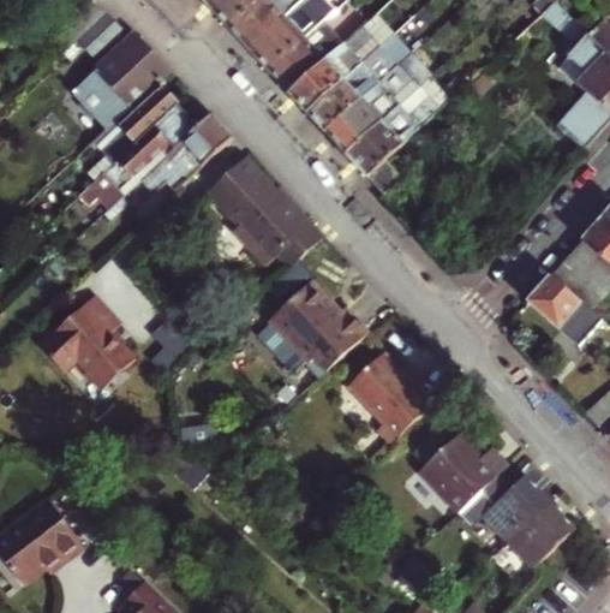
[(208,0),(205,3),(226,24),(252,0),(208,0)]
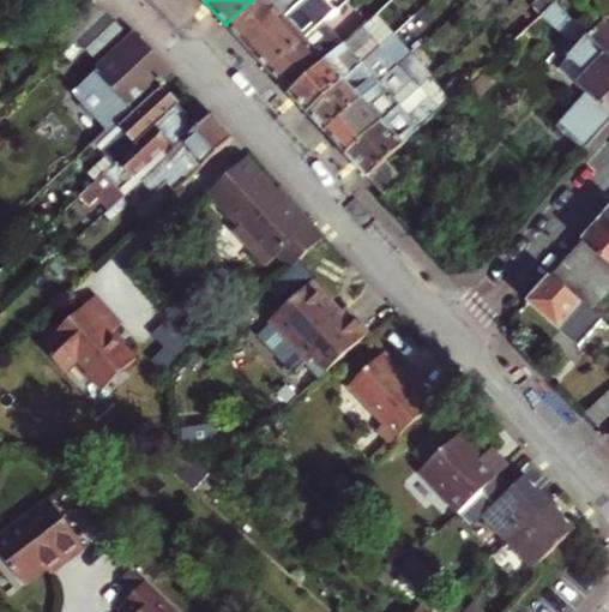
[(252,0),(225,24),(247,48),(299,0),(282,0),(275,7),(266,0),(252,0)]
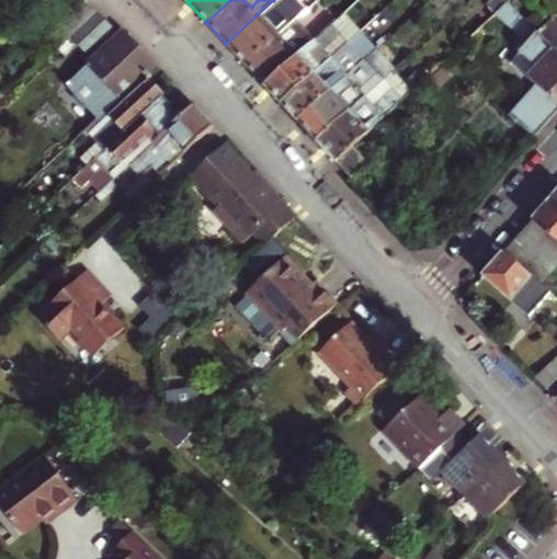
[(273,0),(226,44),(245,63),(275,34),(265,23),(283,7),(277,0),(273,0)]
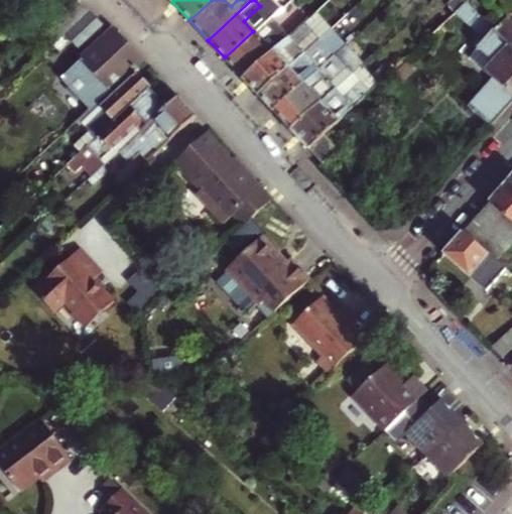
[(490,60),(482,69),(489,75),(469,97),(491,117),(511,94),(511,49),(491,27),(463,0),(453,9),(478,35),(471,41),(475,45),(490,60)]
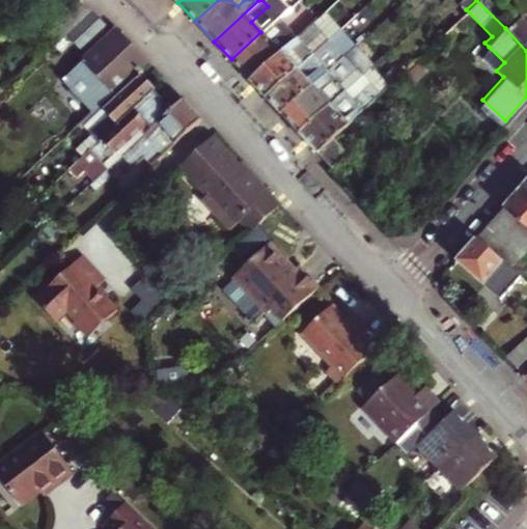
[(320,15),(327,23),(335,16),(328,7),(320,15)]
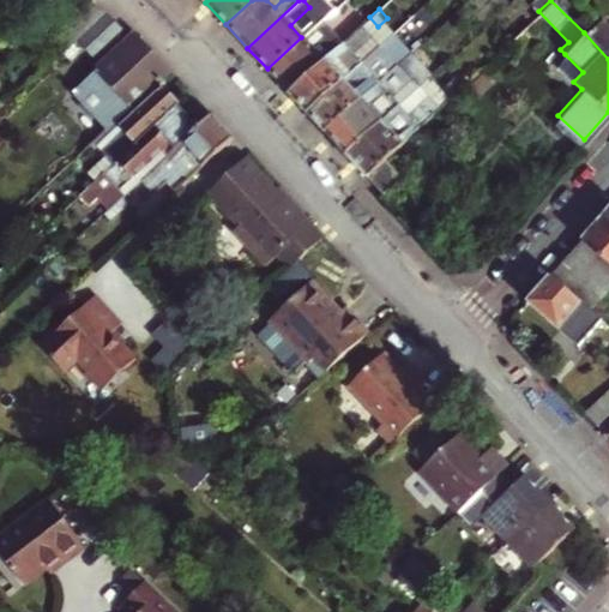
[(89,49),(116,27),(106,15),(78,37),(89,49)]
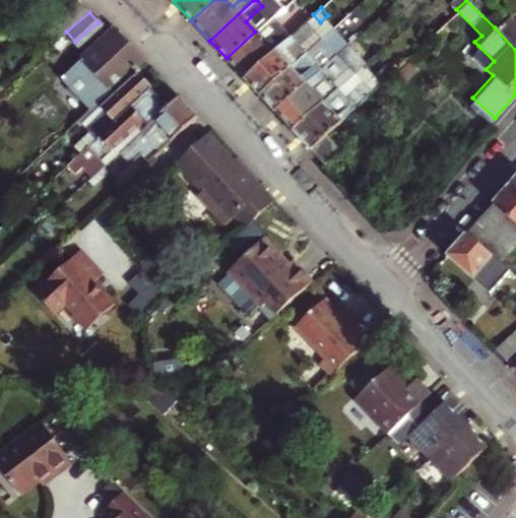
[(289,36),(245,77),(259,93),(307,50),(300,43),(320,22),(313,14),(289,36)]
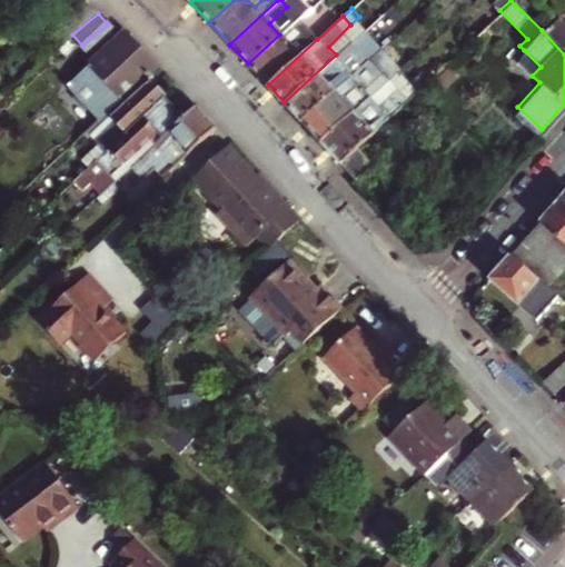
[(564,25),(555,16),(542,30),(564,55),(564,52),(564,25)]
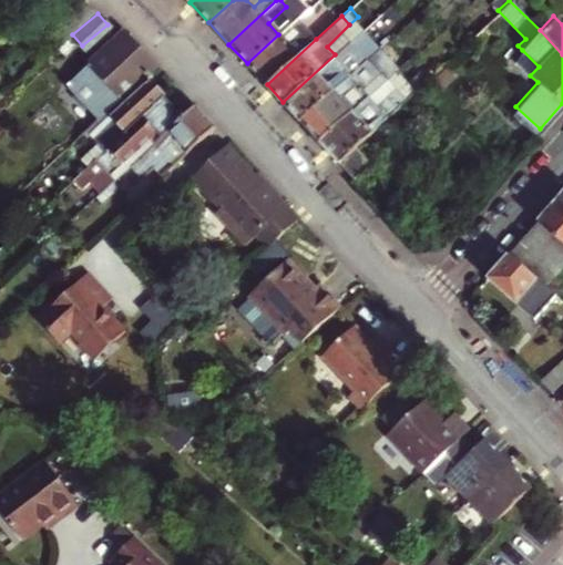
[(278,34),(247,63),(267,84),(316,39),(297,18),(278,34)]
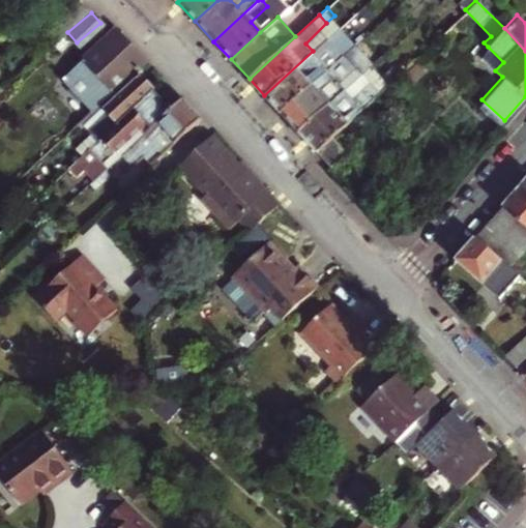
[(305,44),(313,51),(328,35),(333,31),(326,23),(305,44)]
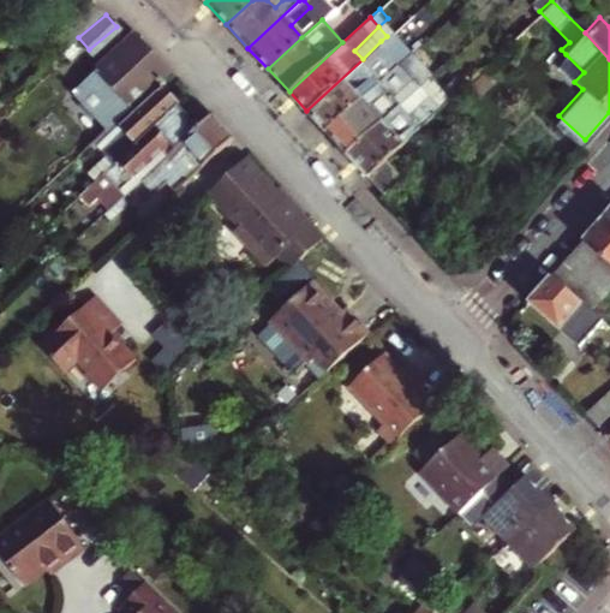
[(103,128),(168,69),(135,31),(70,90),(103,128)]
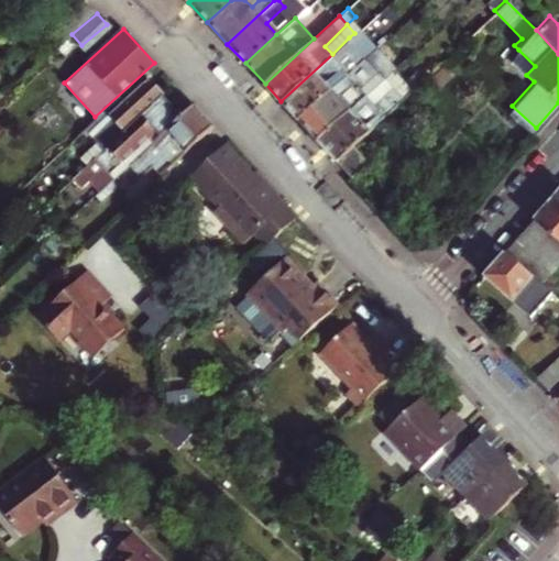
[(332,54),(281,101),(298,120),(380,43),(372,35),(359,47),(341,64),(332,54)]
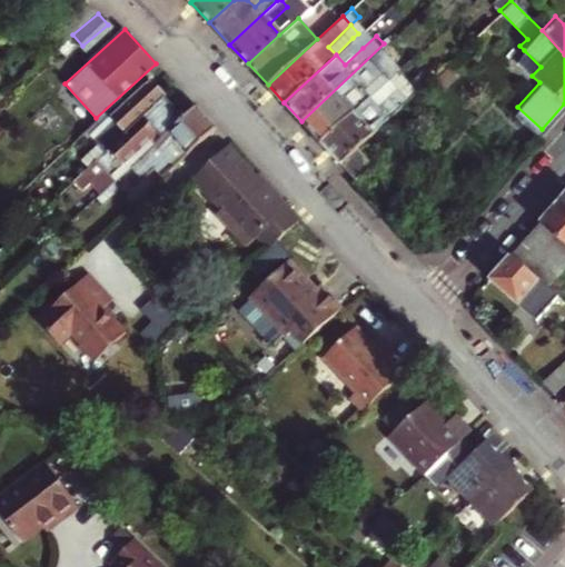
[(353,38),(336,55),(345,65),(363,48),(353,38)]
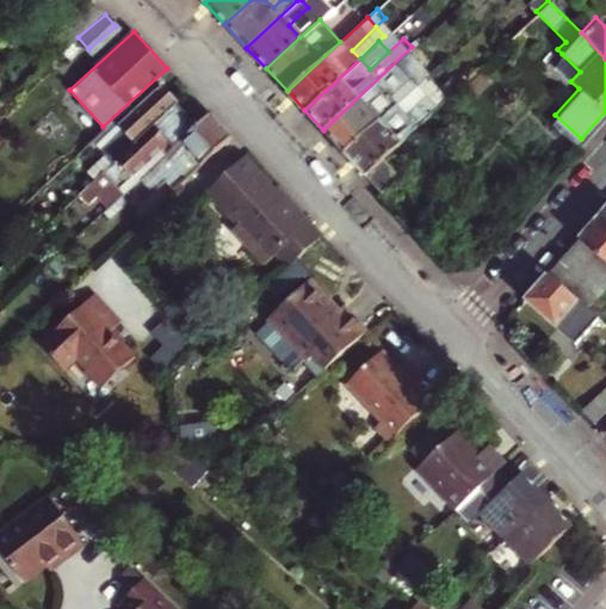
[(426,61),(412,47),(323,130),(344,152),(396,102),(389,96),(418,69),(426,61)]
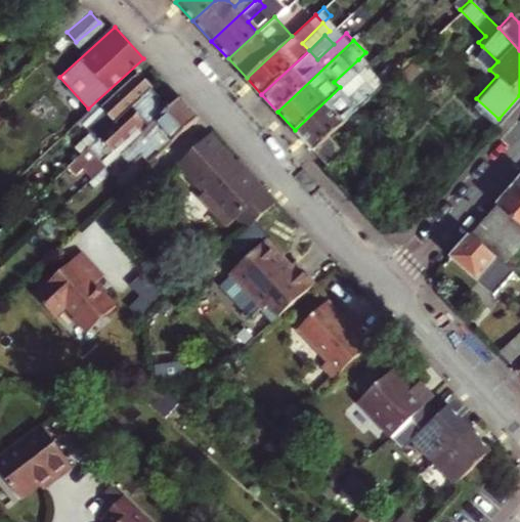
[(474,53),(489,70),(497,61),(482,46),(474,53)]
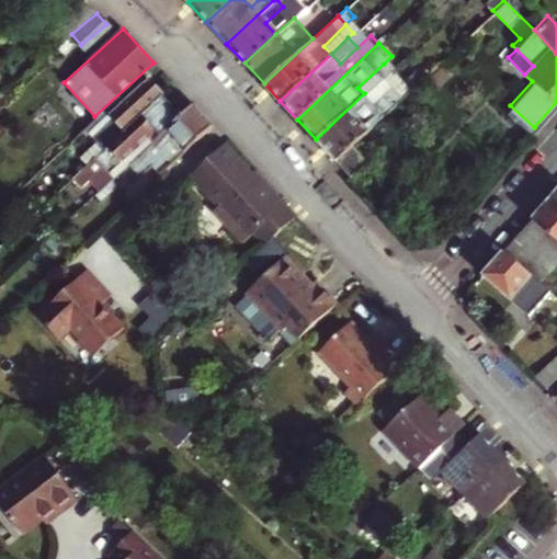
[(357,88),(364,93),(379,79),(389,69),(384,64),(357,88)]
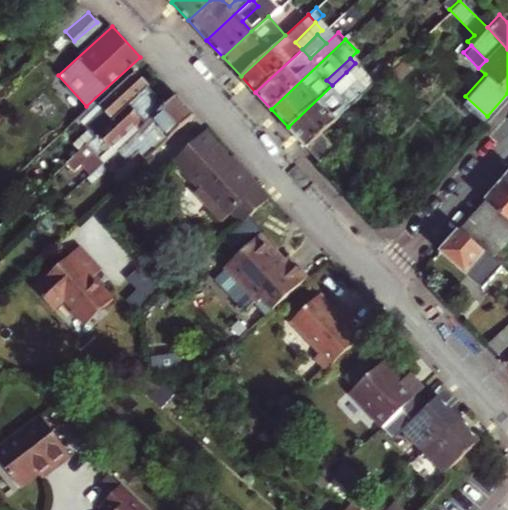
[(76,150),(147,85),(133,70),(83,116),(91,126),(71,144),(76,150)]
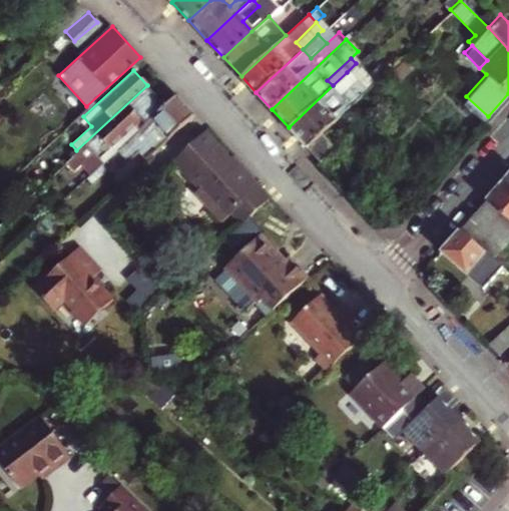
[(333,85),(289,127),(306,145),(321,131),(365,90),(347,72),(333,85)]
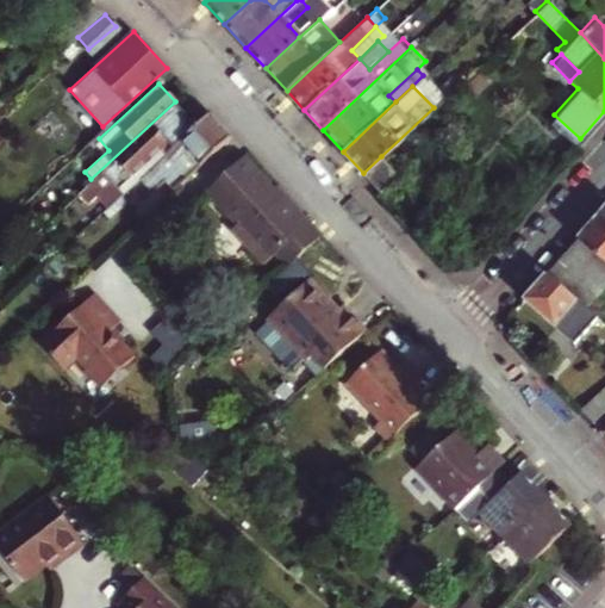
[(133,178),(194,123),(175,101),(91,179),(86,184),(105,204),(133,178)]
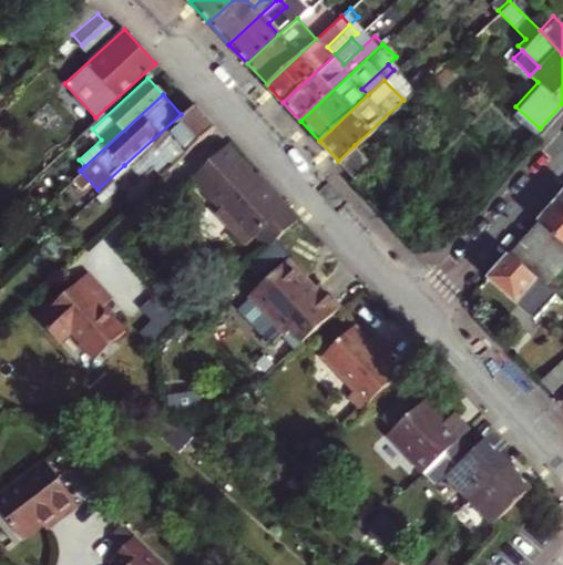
[(159,173),(212,124),(193,104),(181,114),(124,165),(134,177),(150,163),(159,173)]
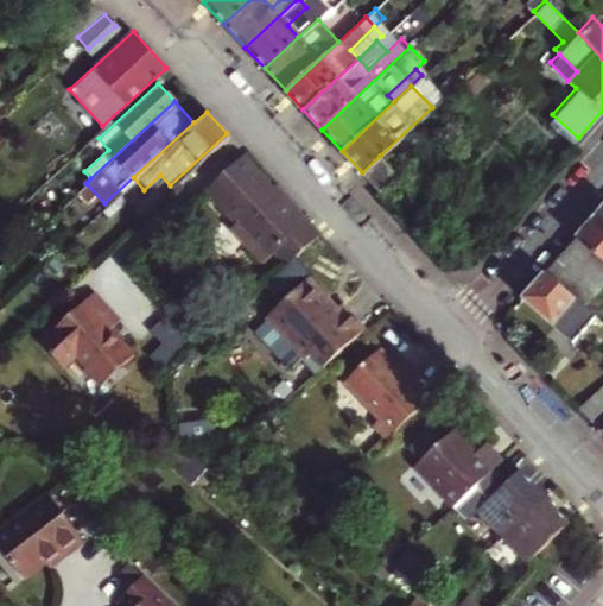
[(362,172),(379,190),(397,174),(380,156),(362,172)]
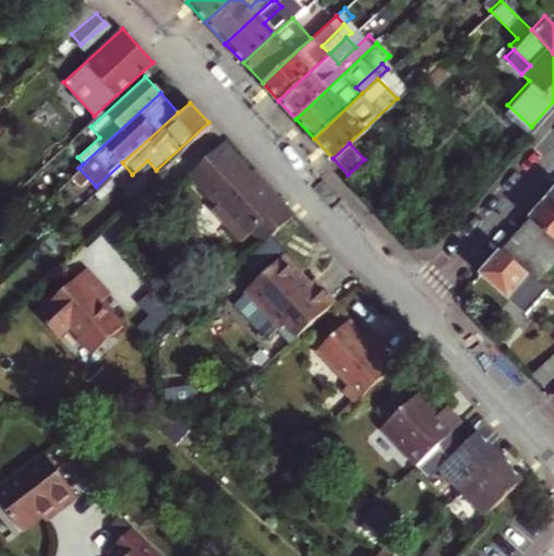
[(255,233),(265,244),(296,216),(265,183),(262,186),(251,174),(224,145),(191,176),(218,204),(212,209),(243,243),(255,233)]
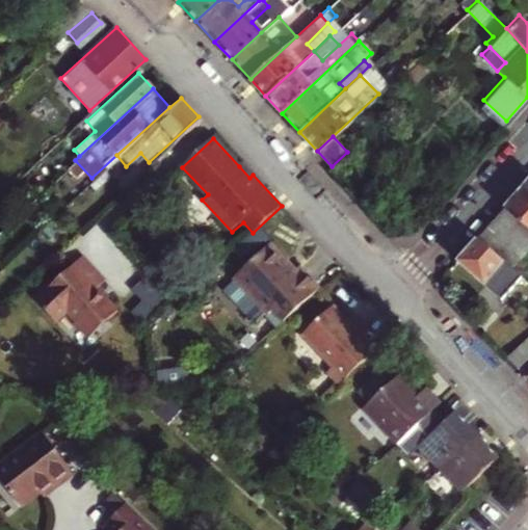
[(249,178),(253,175),(242,163),(239,166),(249,178)]
